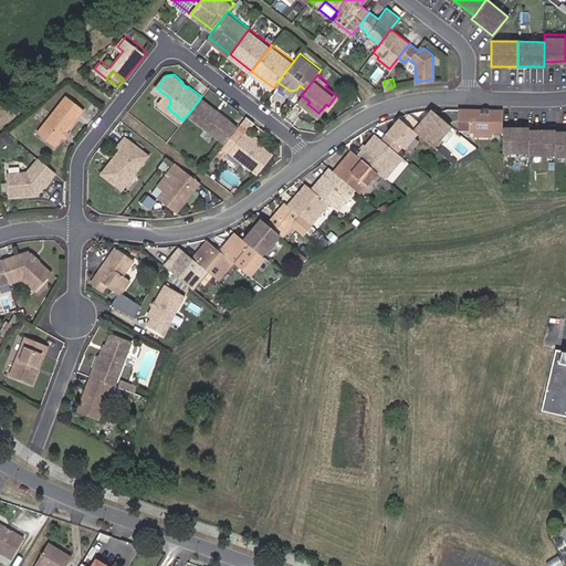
[(327,83),(325,86),(336,95),(338,93),(327,83)]
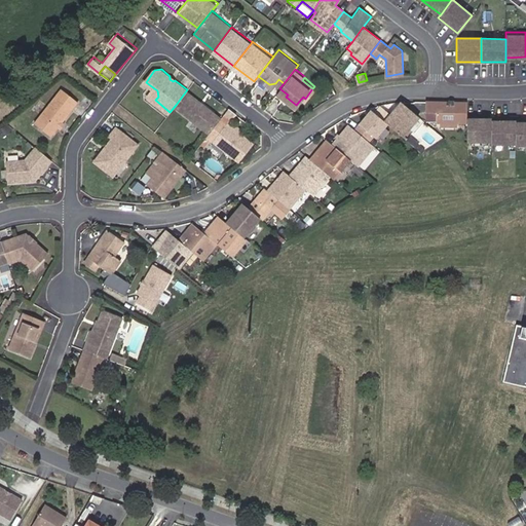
[(279,88),(284,83),(278,79),(275,83),(269,84),(277,90),(279,88)]
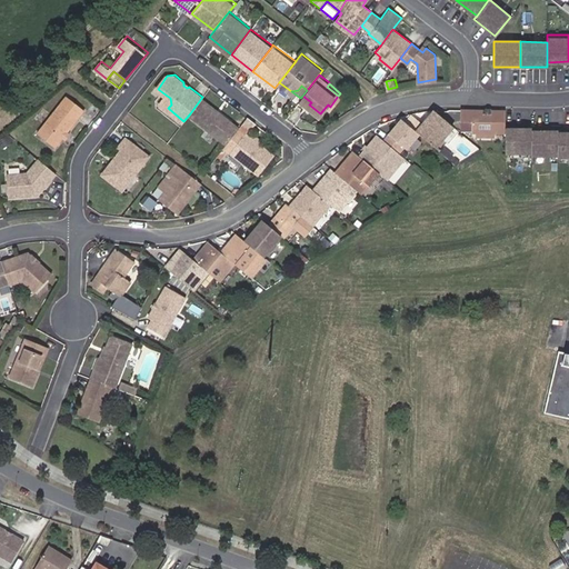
[(41,129),(59,143),(66,135),(66,129),(71,128),(90,105),(72,90),(41,129)]
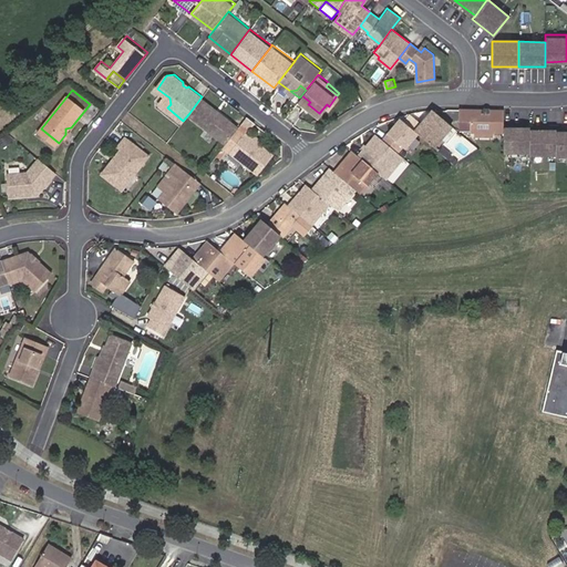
[(161,103),(167,107),(171,104),(169,98),(166,95),(161,103)]
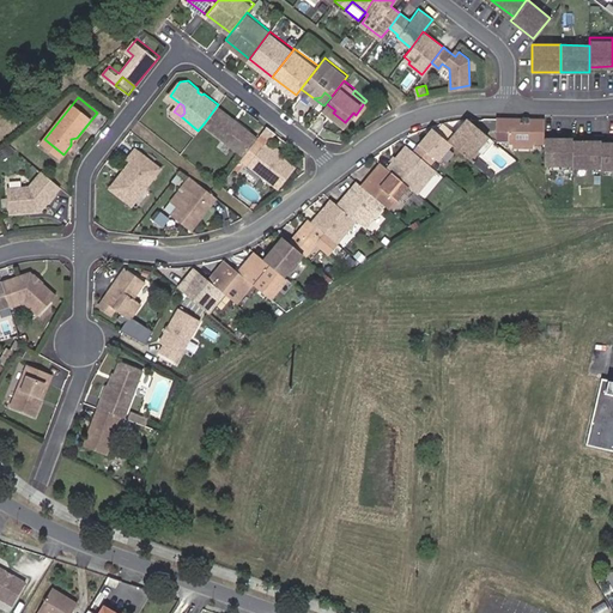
[(323,105),(333,113),(335,110),(326,103),(323,105)]
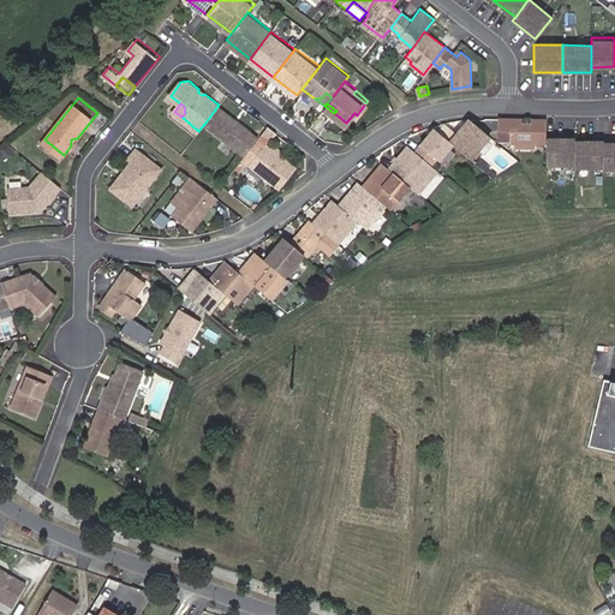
[(246,154),(261,136),(219,105),(206,123),(246,154)]
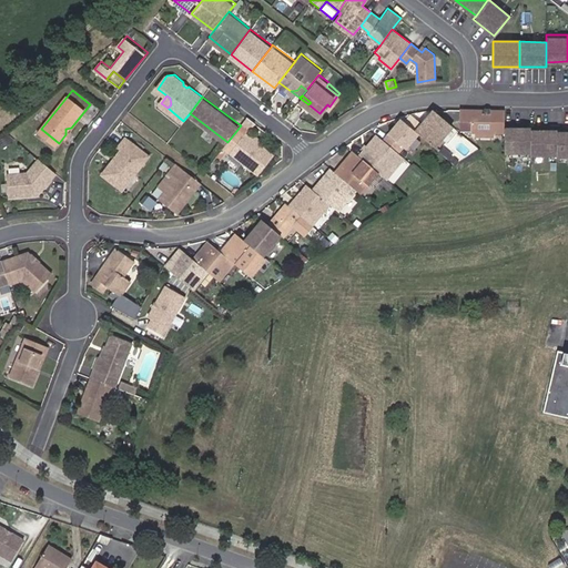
[(504,108),(459,107),(459,118),(473,118),(473,130),(476,130),(504,130),(504,125),(504,108)]
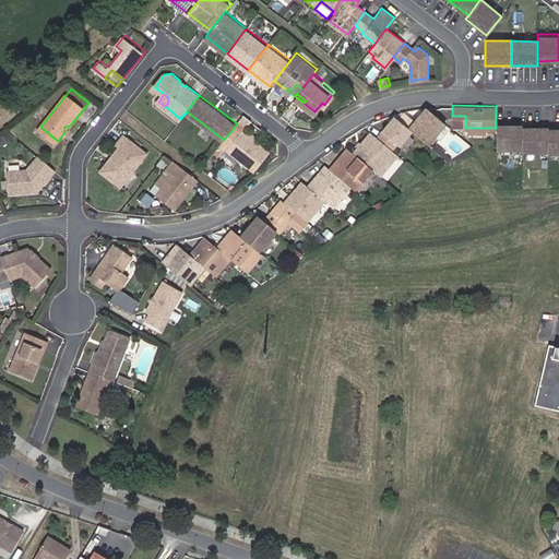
[(426,106),(409,127),(413,130),(414,130),(428,142),(444,122),(426,106)]
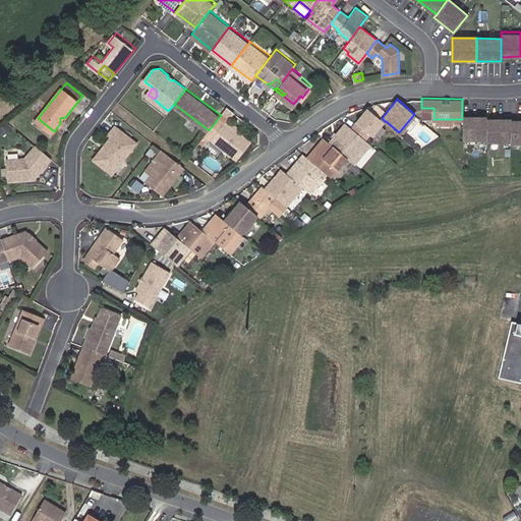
[(353,128),(366,139),(371,134),(373,135),(386,121),(385,121),(382,118),(369,108),(353,128)]
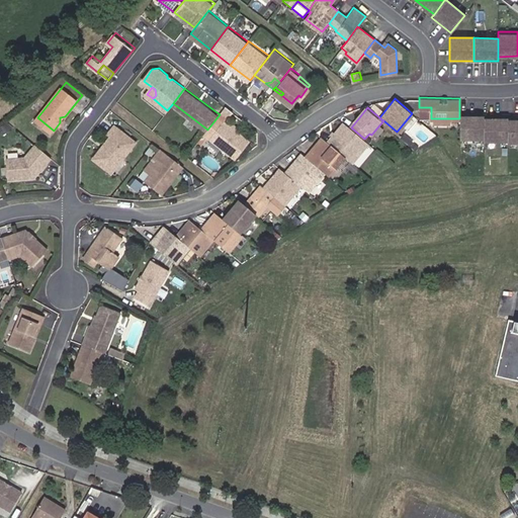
[(459,114),(459,118),(459,138),(484,138),(484,126),(484,117),(484,114),(459,114)]
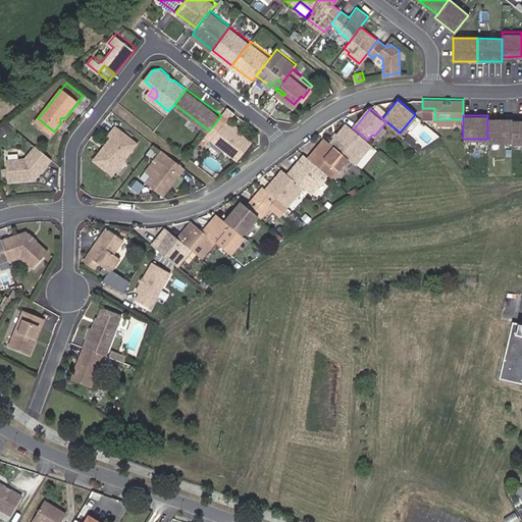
[(512,117),(487,118),(487,127),(487,139),(487,141),(512,141),(512,119),(512,117)]
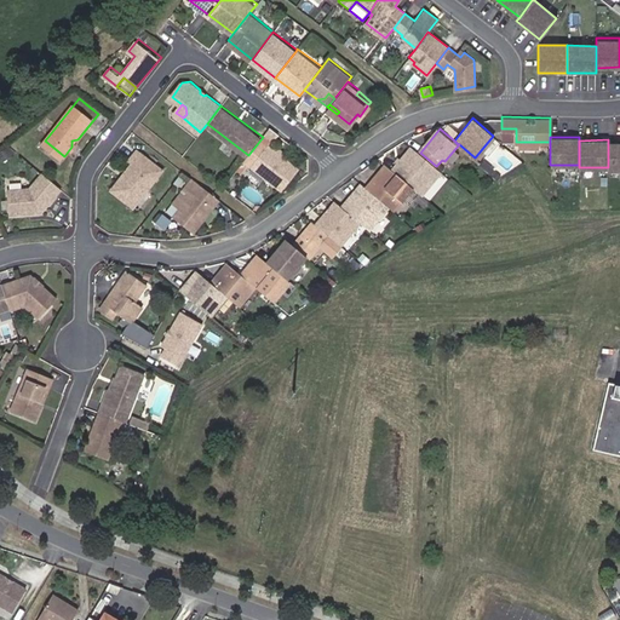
[(619,142),(608,142),(608,167),(608,170),(619,170),(619,142)]
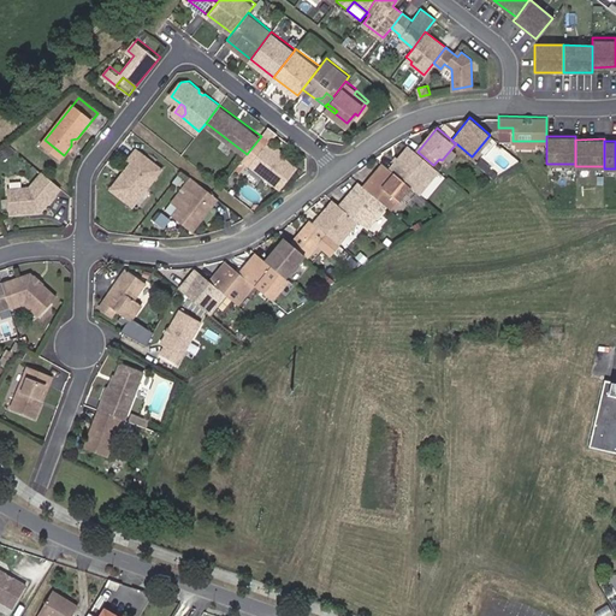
[(267,142),(250,164),(282,188),(298,166),(283,154),(276,148),(267,142)]
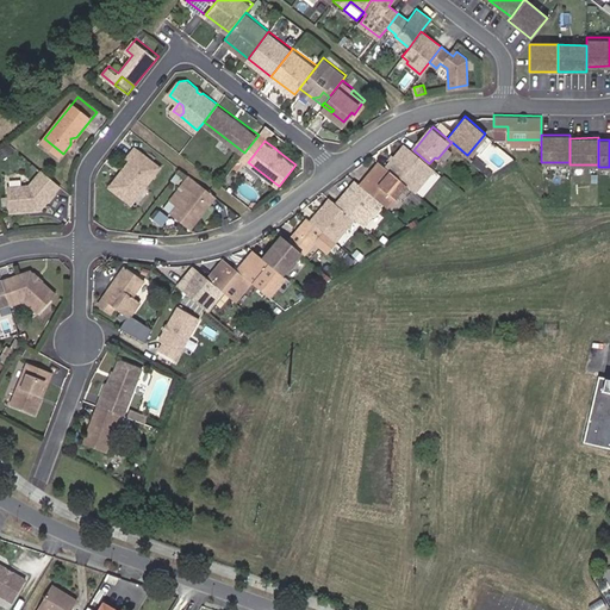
[(414,150),(402,141),(383,165),(392,172),(405,182),(412,188),(431,166),(429,163),(414,150)]
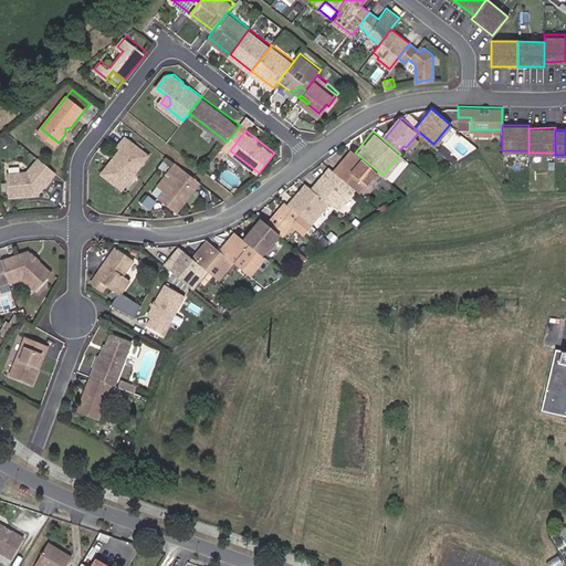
[(118,156),(106,173),(121,184),(134,168),(136,170),(149,154),(126,136),(119,144),(123,146),(116,155),(118,156)]
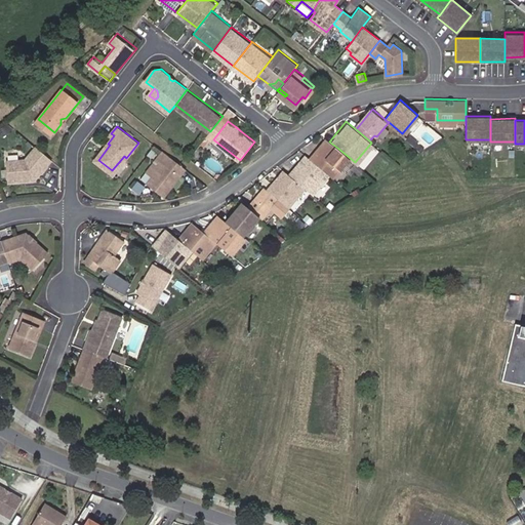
[(313,159),(324,169),(332,176),(349,157),(337,148),(329,142),(326,138),(316,150),(319,152),(313,159)]
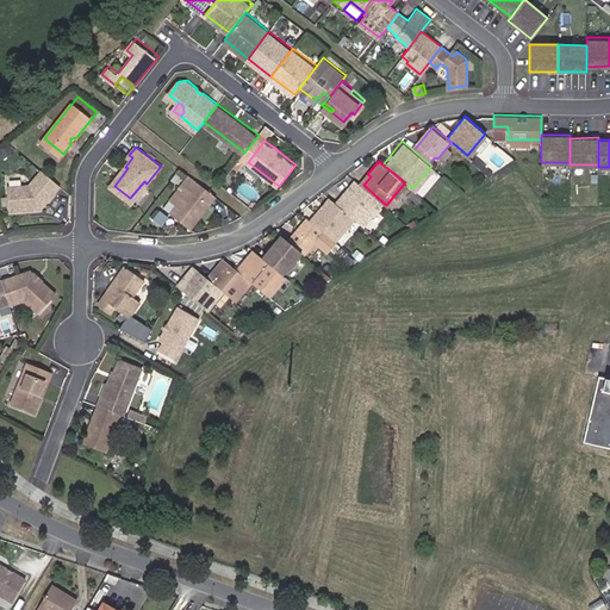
[(62,182),(43,167),(31,180),(12,182),(13,205),(29,204),(31,201),(36,201),(38,204),(44,203),(62,182)]
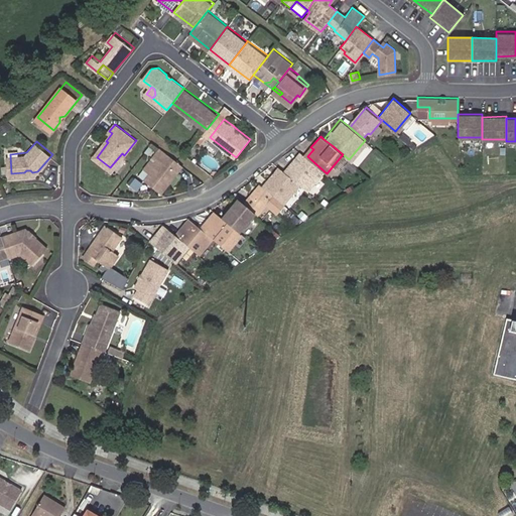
[(108,142),(106,141),(95,155),(97,157),(108,142)]
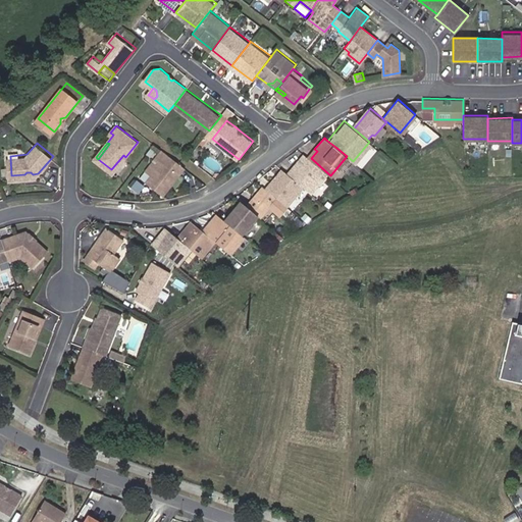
[(368,163),(377,150),(370,146),(361,158),(368,163)]
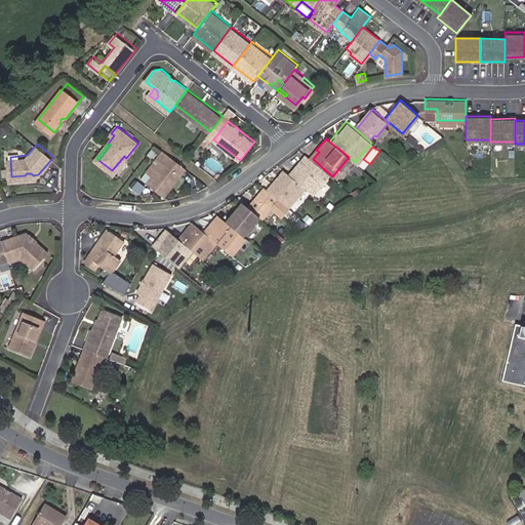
[(165,195),(187,167),(170,154),(164,149),(157,157),(158,158),(163,162),(154,174),(148,182),(165,195)]
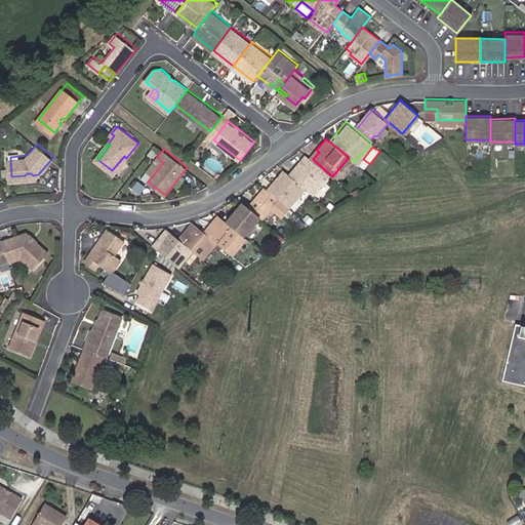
[(319,152),(316,150),(310,157),(313,159),(319,152)]
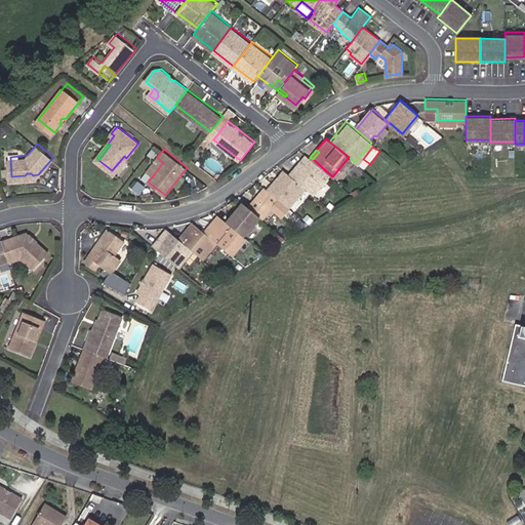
[(306,154),(289,172),(296,178),(306,187),(308,189),(324,169),(313,159),(310,157),(306,154)]
